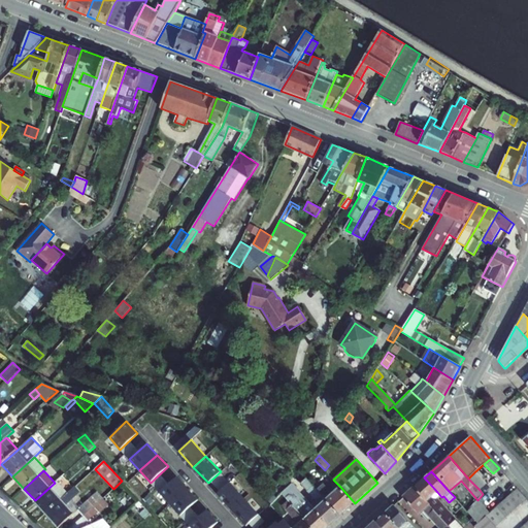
[(487,484),(475,471),(468,479),(480,490),(487,484)]
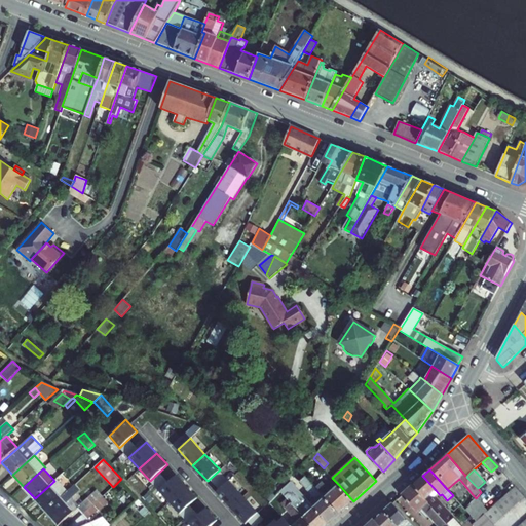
[(176,475),(158,490),(170,501),(187,486),(176,475)]
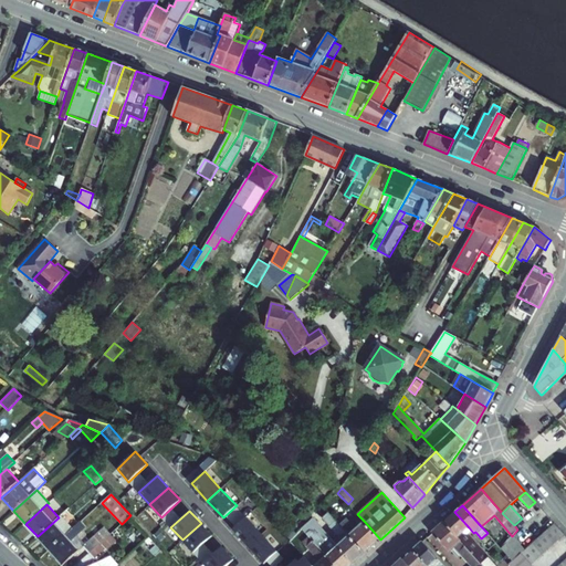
[(469,527),(454,512),(443,522),(483,565),(498,565),(469,533),(463,533),(469,527)]
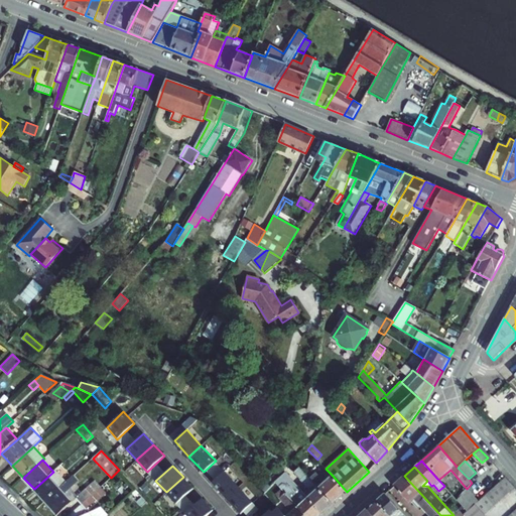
[(333,504),(309,479),(300,469),(294,474),(300,480),(310,491),(313,491),(314,492),(308,498),(323,513),(333,504)]
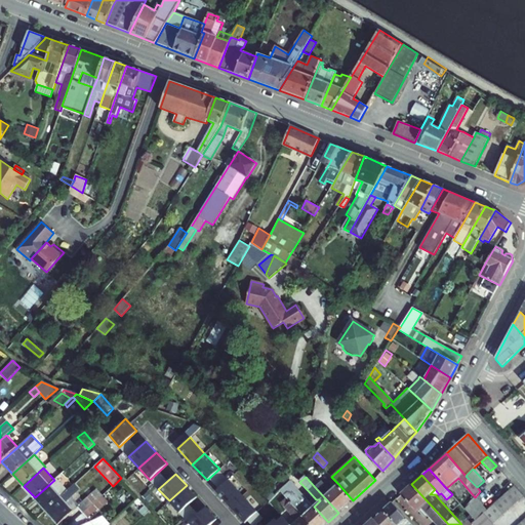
[(228,478),(215,490),(230,506),(242,494),(228,478)]
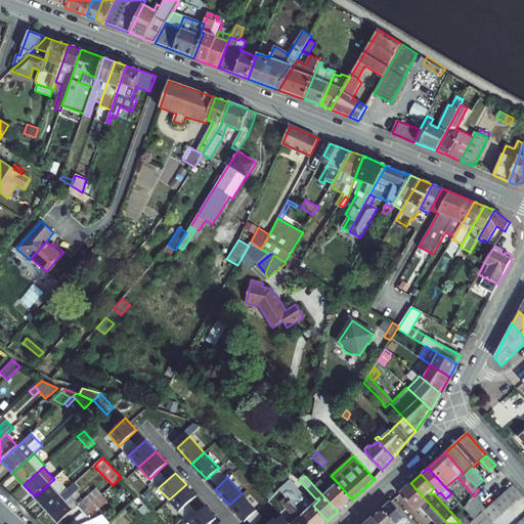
[(46,509),(67,489),(56,478),(54,479),(35,496),(46,509)]
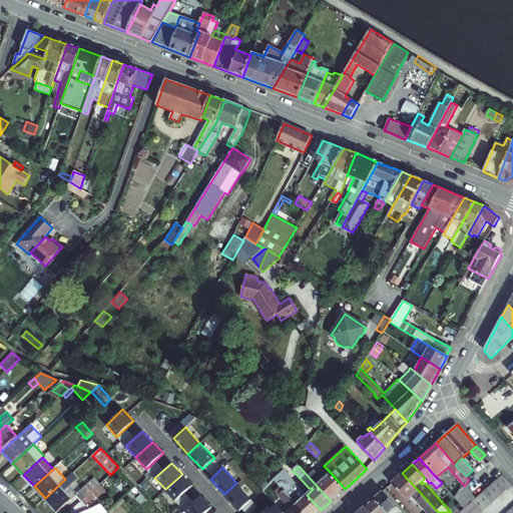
[(274,479),(280,485),(305,512),(317,512),(321,510),(307,495),(284,470),(274,479)]
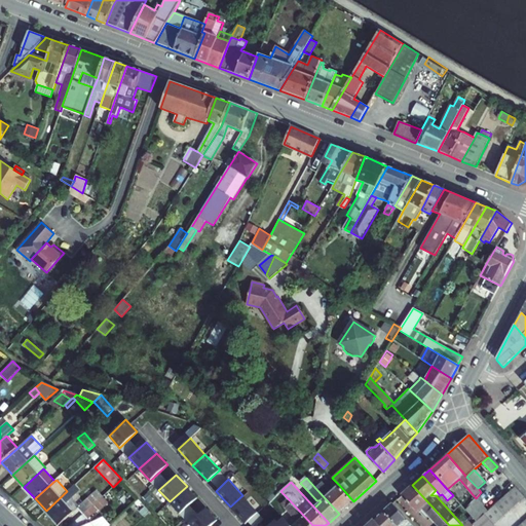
[(323,482),(315,488),(339,514),(353,501),(339,485),(332,491),(323,482)]
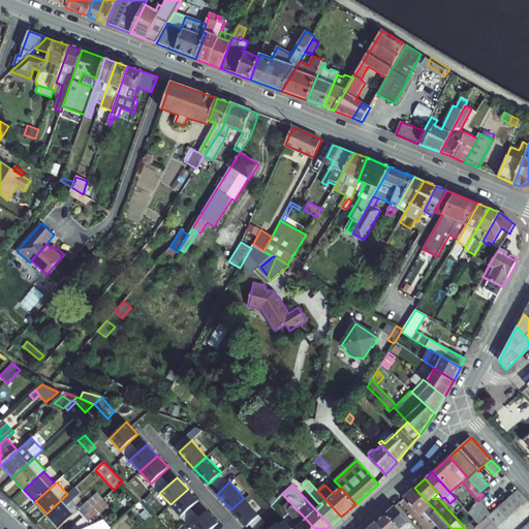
[(67,494),(47,514),(59,528),(73,516),(65,506),(81,493),(75,487),(67,494)]
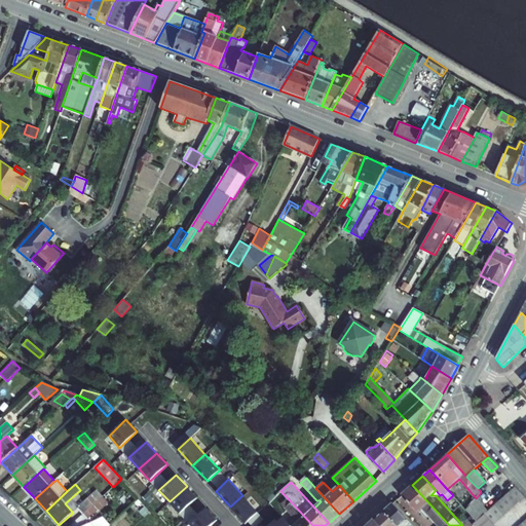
[(449,525),(412,485),(402,495),(417,513),(421,509),(438,525),(449,525)]
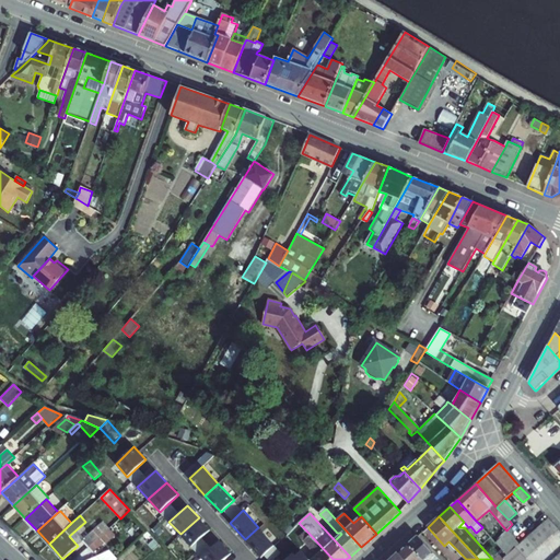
[(199,517),(181,534),(191,546),(210,529),(199,517)]
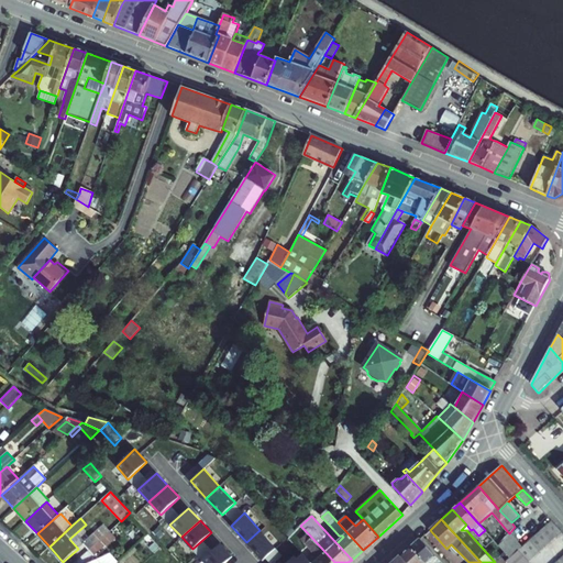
[(551,521),(545,526),(555,537),(561,532),(551,521)]
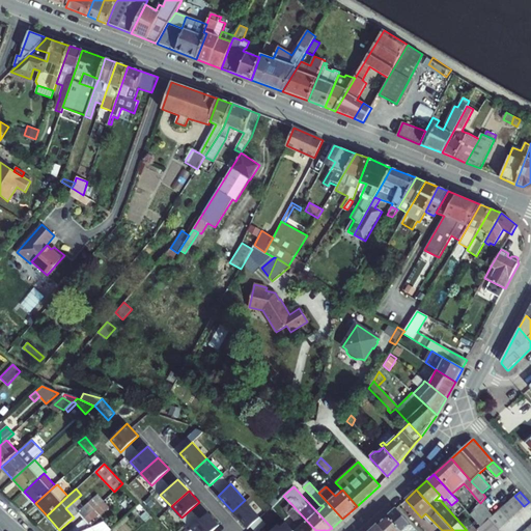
[(270,493),(264,498),(270,504),(275,499),(270,493)]
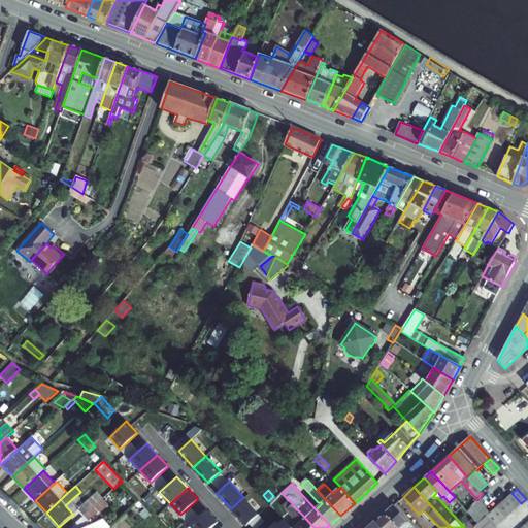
[(84,516),(102,498),(97,492),(78,508),(84,516)]
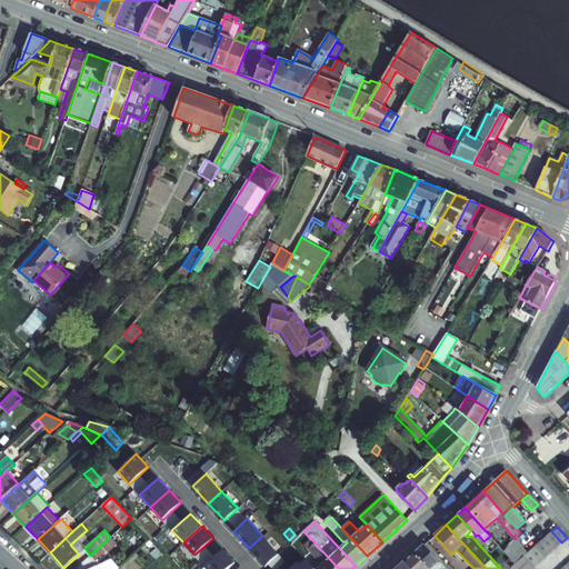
[(551,531),(546,537),(556,548),(561,542),(551,531)]
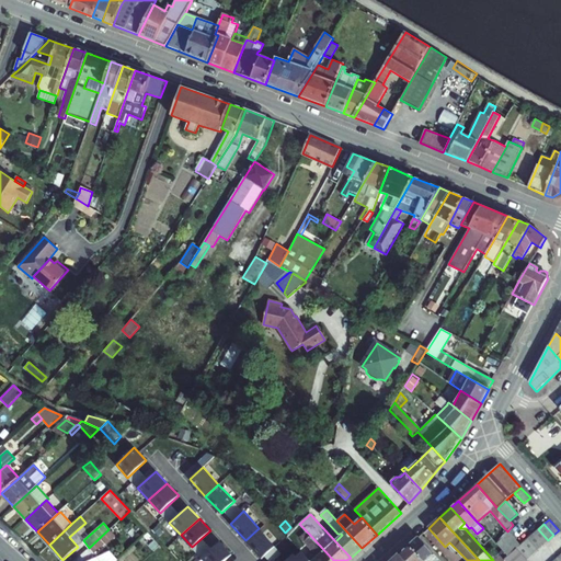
[(259,528),(245,540),(262,558),(275,546),(259,528)]
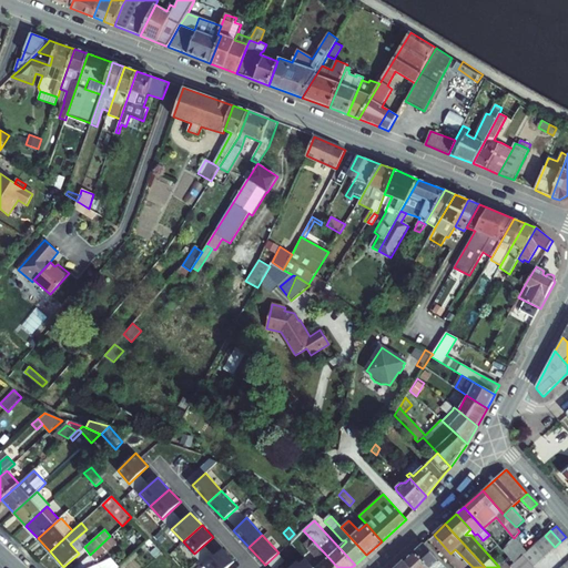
[(110,536),(90,555),(97,561),(117,543),(110,536)]
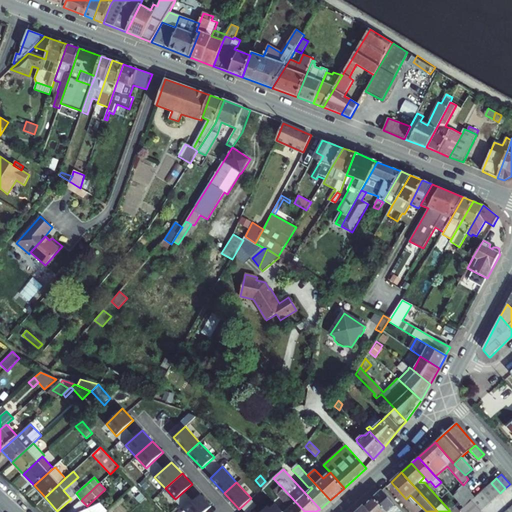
[(500,493),(491,483),(487,487),(496,497),(500,493)]
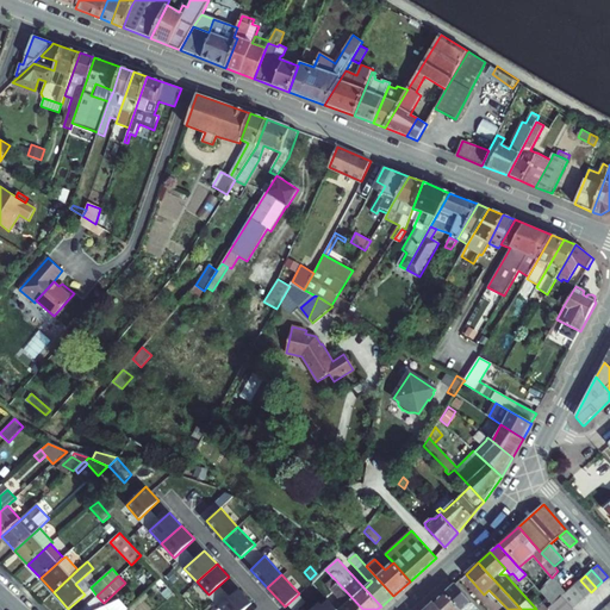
[(362,609),(332,577),(325,584),(338,598),(343,598),(348,603),(338,609),(362,609)]
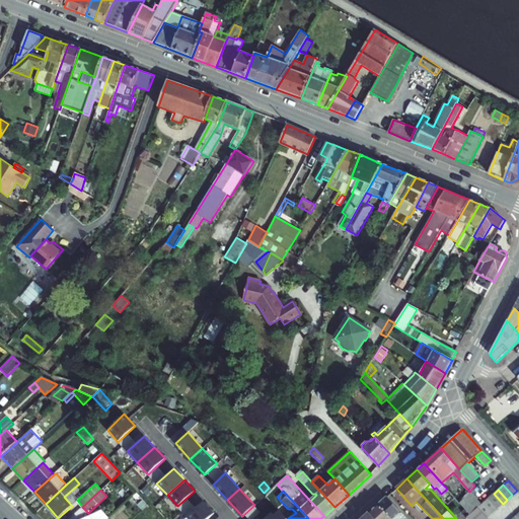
[(469,492),(459,503),(469,514),(469,515),(473,512),(478,507),(482,504),(470,491),(469,492)]
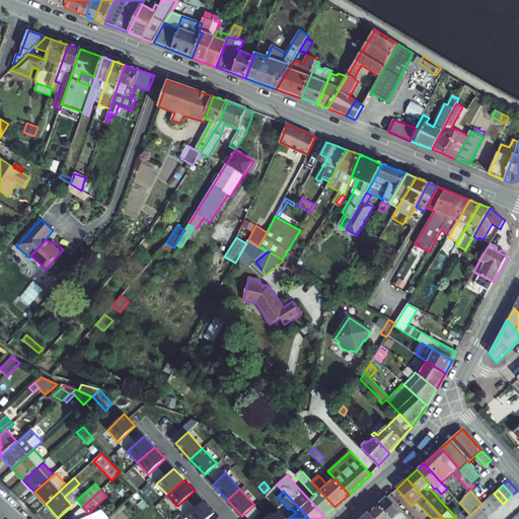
[(503,504),(494,494),(489,498),(498,509),(503,504)]
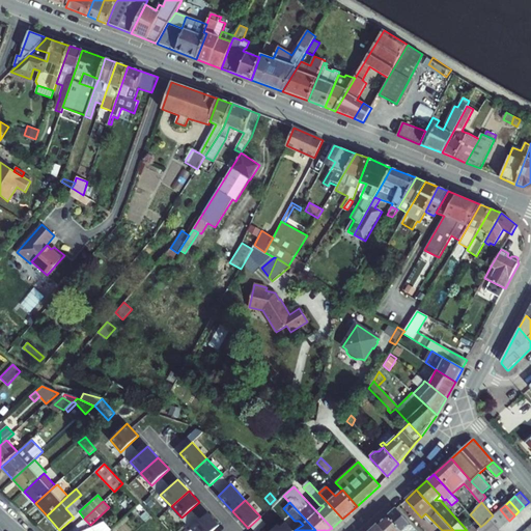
[(137,511),(146,522),(151,516),(142,507),(137,511)]
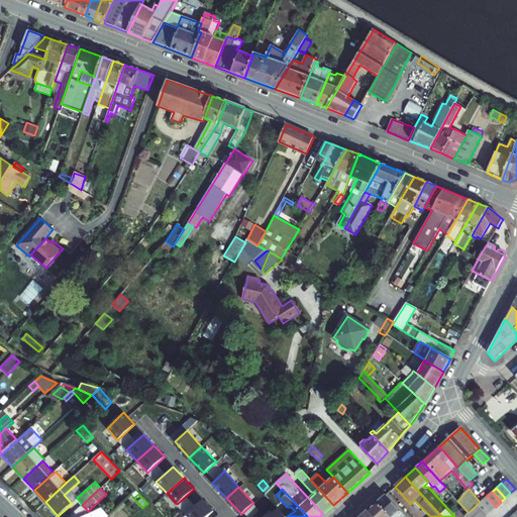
[(406,516),(386,495),(377,503),(390,516),(406,516)]
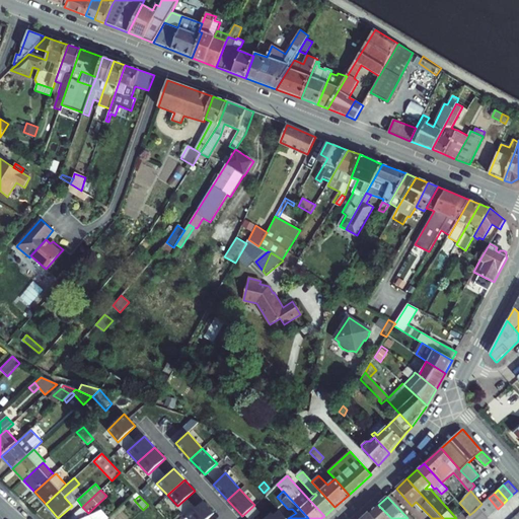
[(498,509),(489,498),(484,503),(493,513),(498,509)]
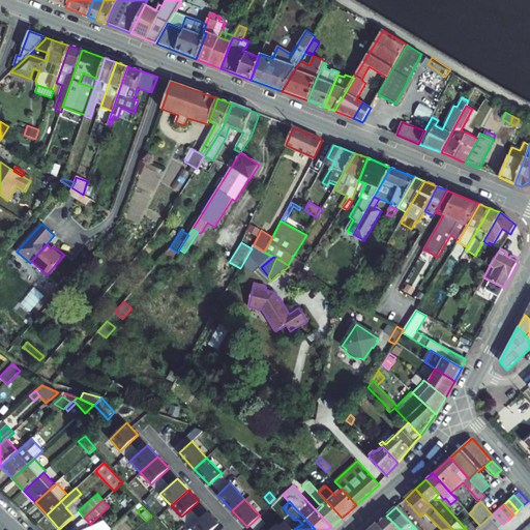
[(208,511),(190,527),(193,529),(210,529),(218,523),(208,511)]
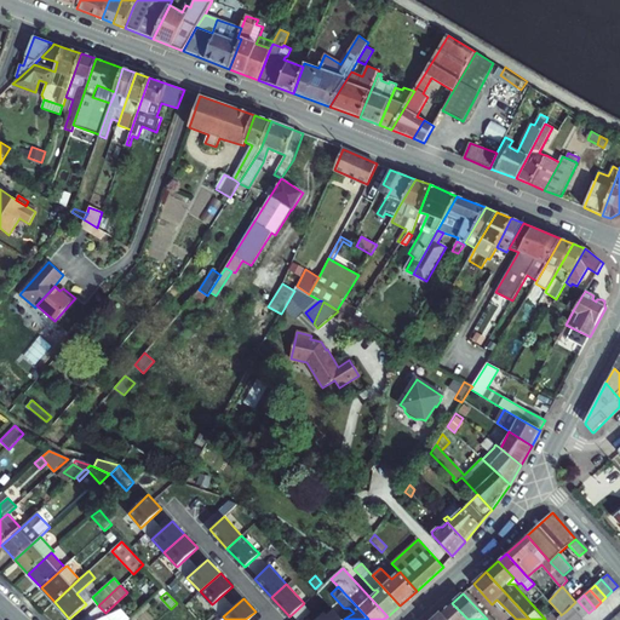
[(575,602),(572,606),(583,618),(589,613),(578,601),(575,602)]
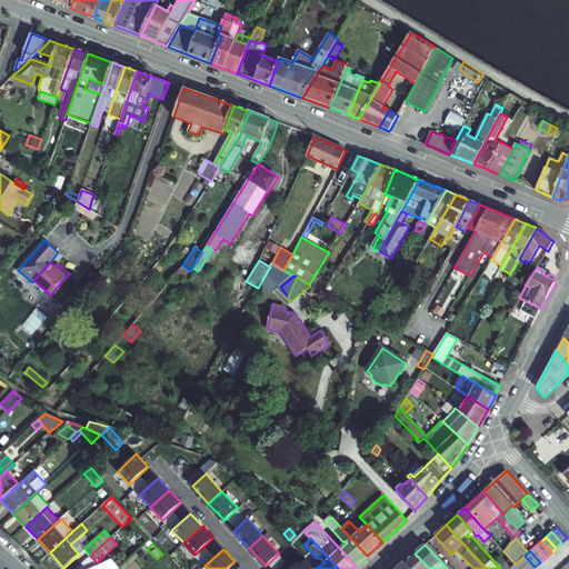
[(429,568),(415,553),(405,562),(411,568),(429,568)]
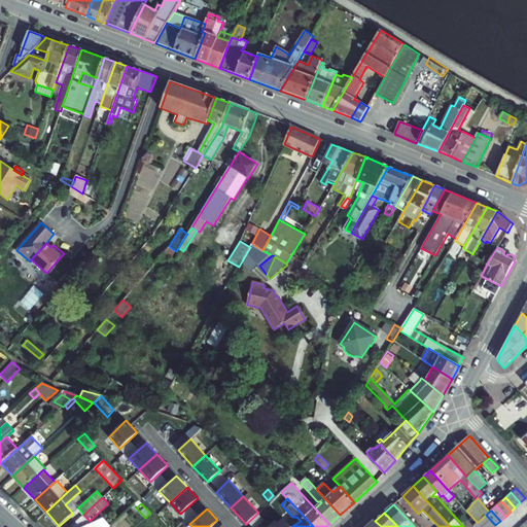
[(486,515),(481,520),(487,526),(492,526),(494,526),(495,525),(486,515)]
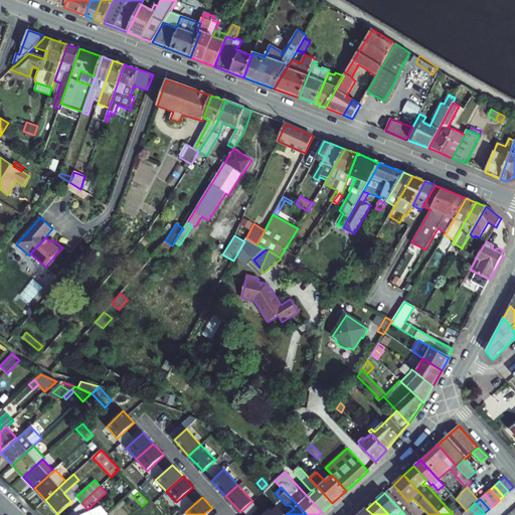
[(285,514),(277,506),(273,510),(267,514),(285,514)]
